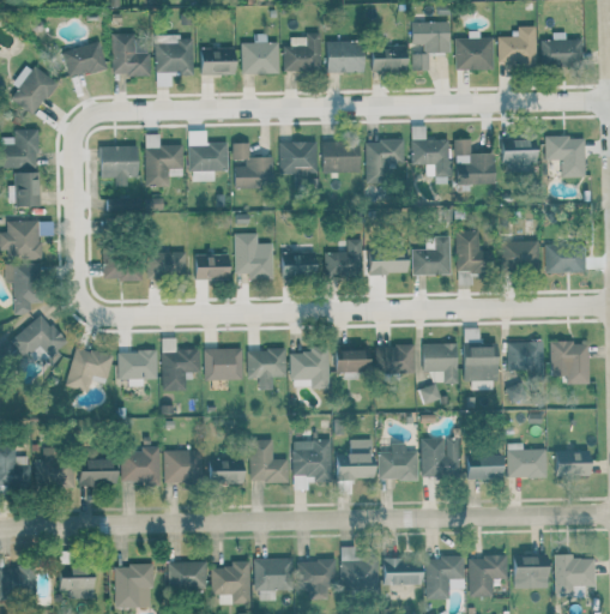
[(430,53),(451,53),(450,22),(412,22),(412,44),(424,43),(424,53),(412,54),(414,71),(430,71),(430,53)]
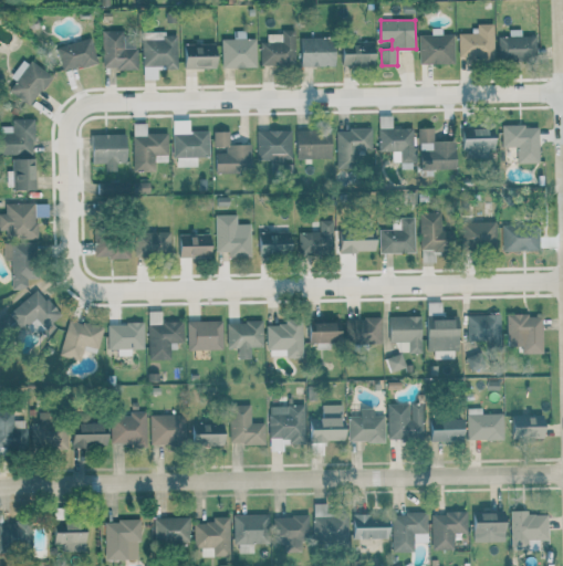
[(460,33),(460,62),(496,62),(496,24),(473,24),(473,33),(460,33)]
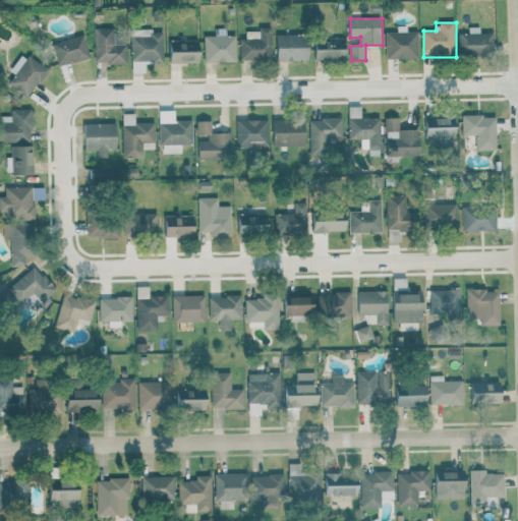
[(419,58),(419,32),(408,32),(408,25),(398,25),(398,32),(387,32),(387,58),(419,58)]
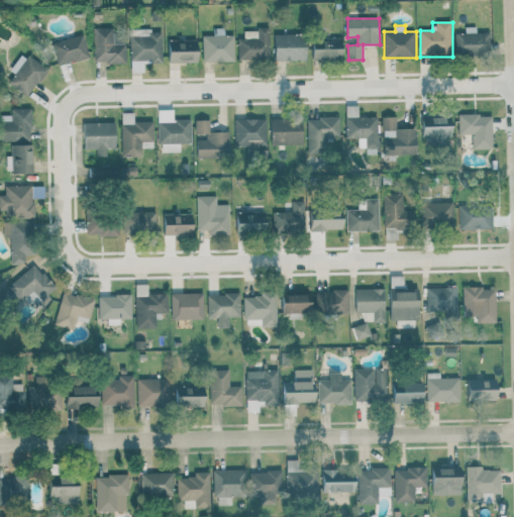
[(456,55),(491,54),(491,32),(478,33),(478,26),(467,26),(467,33),(456,33),(456,55)]
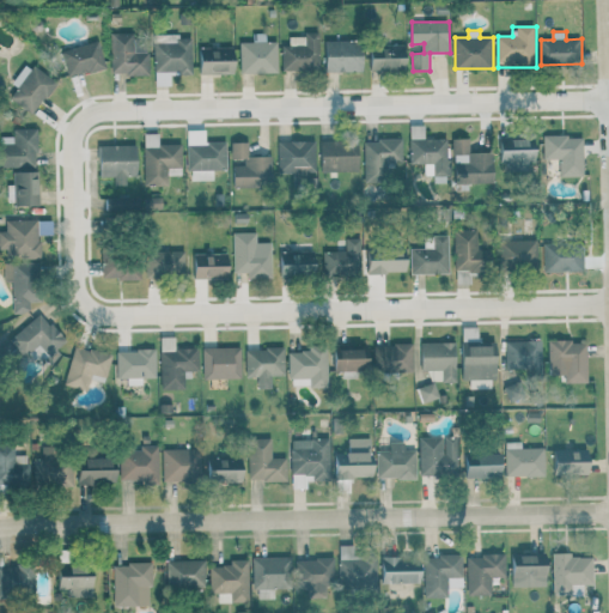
[(151,76),(151,53),(134,53),(135,34),(113,34),(113,74),(151,76)]
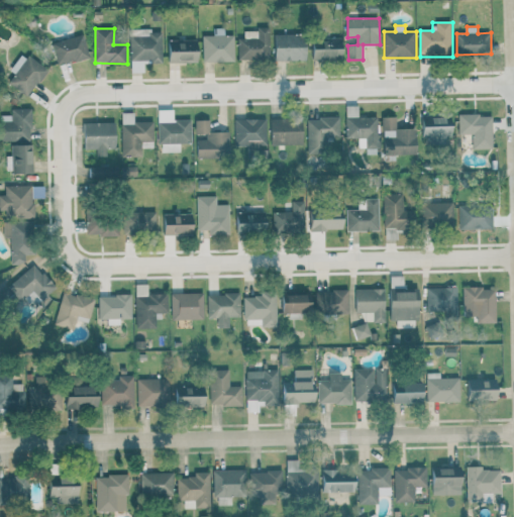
[(235,62),(235,35),(226,35),(226,28),(215,28),(215,35),(203,35),(204,62),(235,62)]
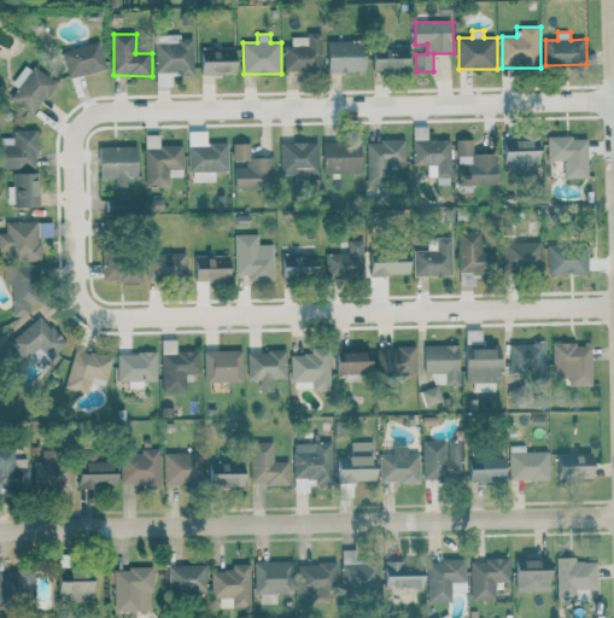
[(293,35),(293,46),(286,46),(287,73),(323,71),(323,34),(293,35)]
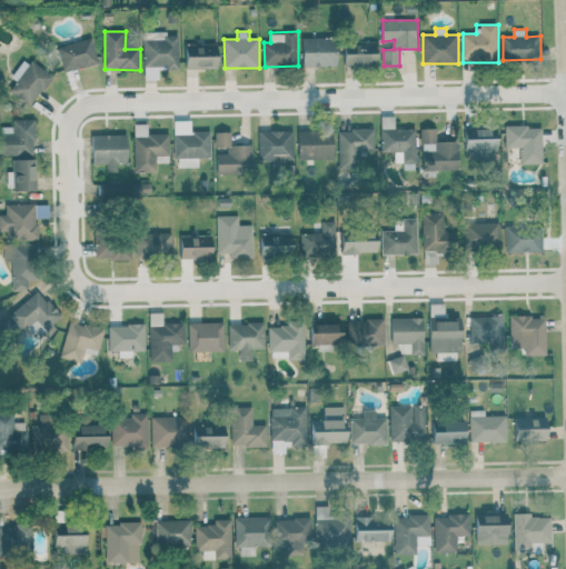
[(145,67),(168,67),(168,70),(180,70),(179,32),(145,33),(145,67)]
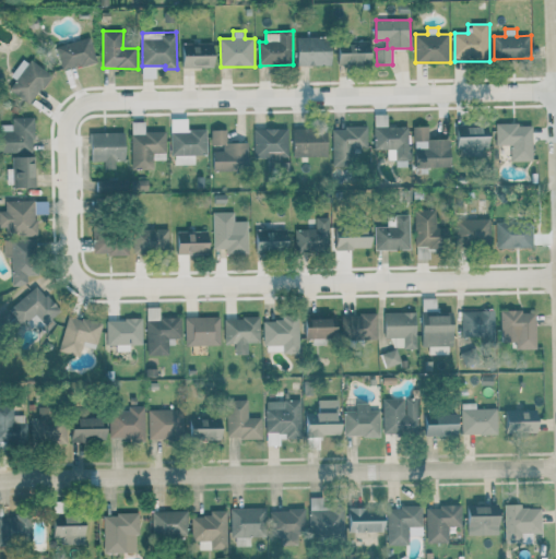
[(332,66),(331,37),(297,37),(298,66),(332,66)]
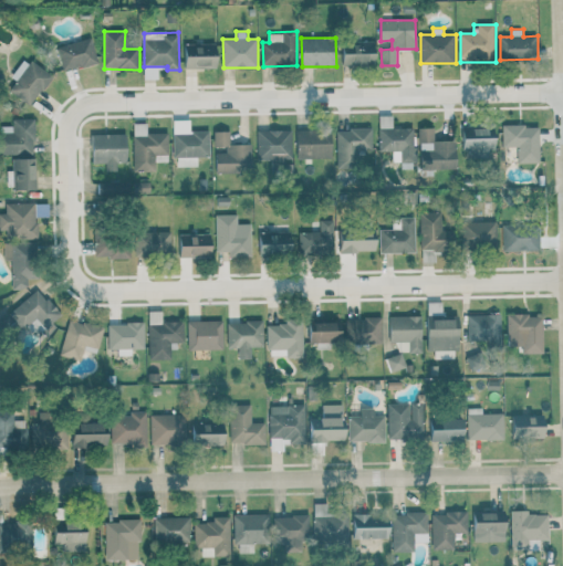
[(60,45),(63,71),(98,65),(94,40),(60,45)]
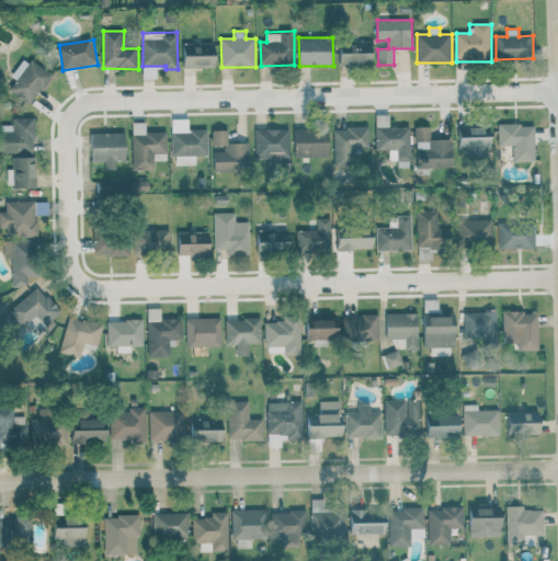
[(371,42),(340,43),(340,68),(372,67),(371,42)]
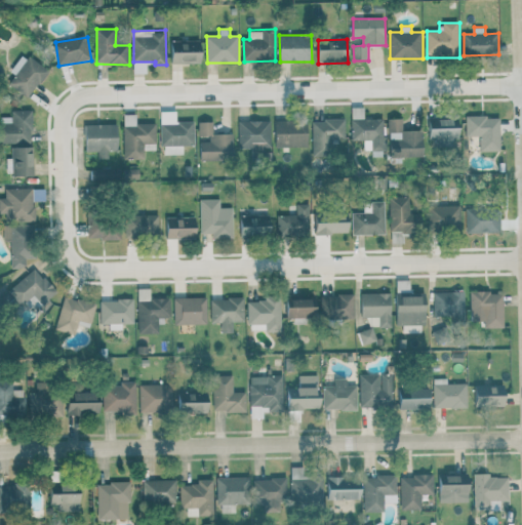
[(201,64),(200,40),(171,41),(172,65),(201,64)]
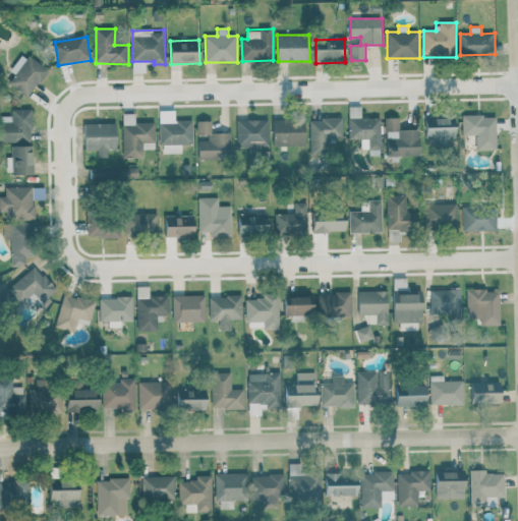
[(16,74),(9,83),(29,98),(49,72),(24,53),(11,70),(16,74)]
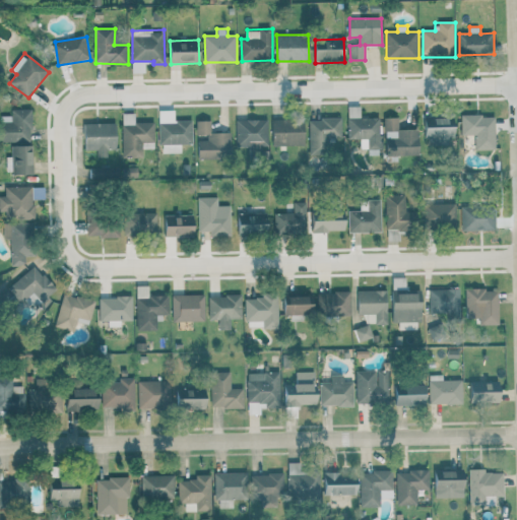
[(348,139),(363,139),(363,148),(381,149),(382,118),(362,118),(362,107),(349,107),(348,139)]
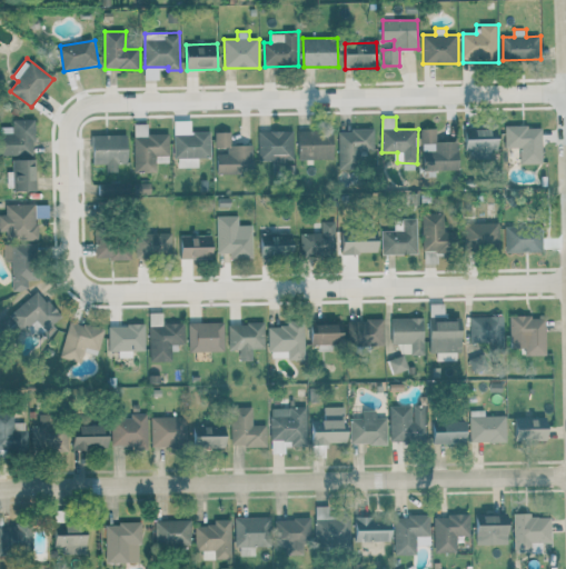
[(36,119),(15,119),(15,127),(0,127),(1,156),(37,155),(36,119)]
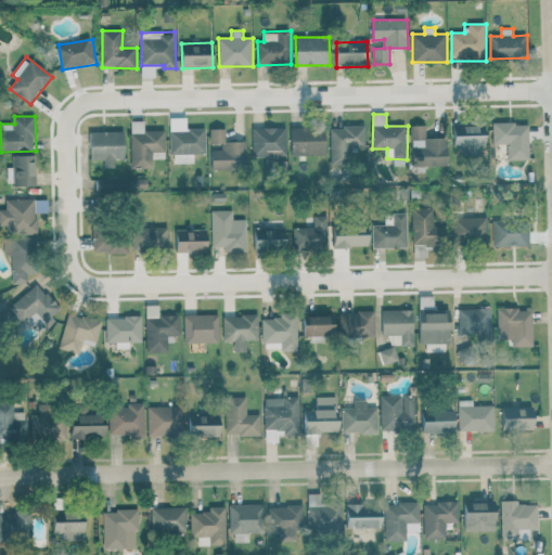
[(172,117),(174,164),(196,164),(195,154),(207,154),(207,128),(188,128),(188,117),(172,117)]
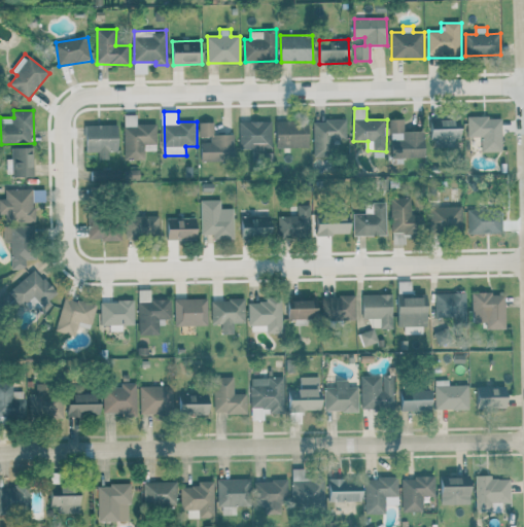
[(138,125),(138,115),(126,114),(125,160),(146,160),(146,150),(158,150),(158,125),(138,125)]
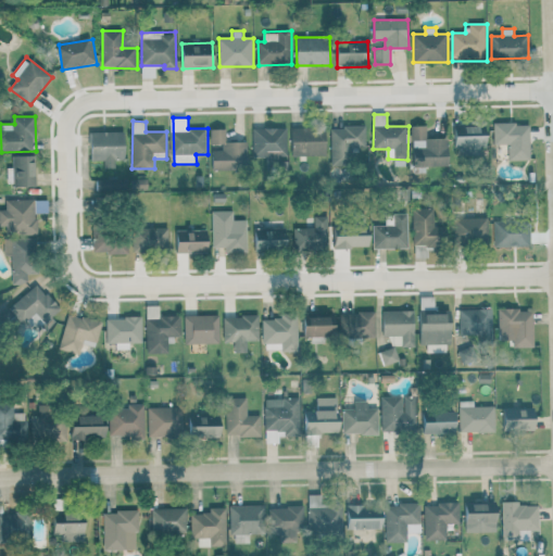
[(531,160),(530,123),(495,124),(497,160),(531,160)]
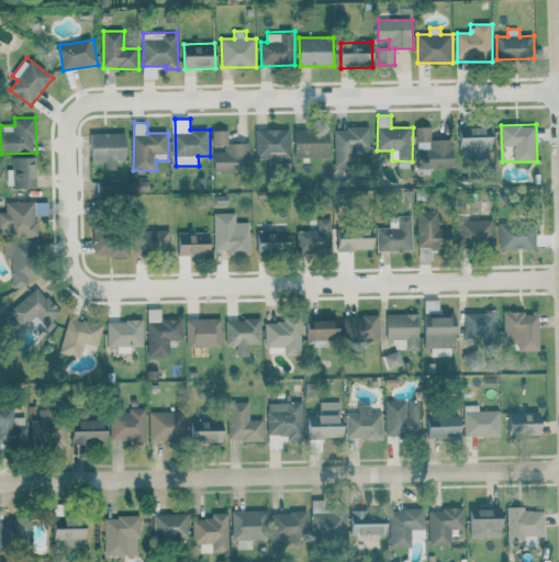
[(485,157),(485,149),(492,149),(492,126),(460,127),(460,158),(485,157)]
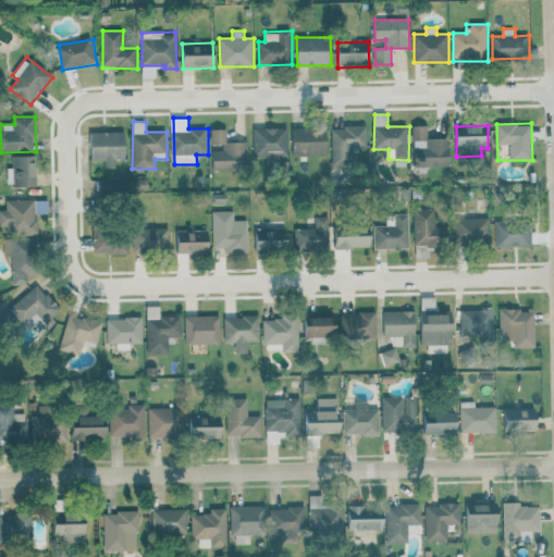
[(333,166),(354,165),(354,148),(367,148),(367,126),(333,127),(333,166)]
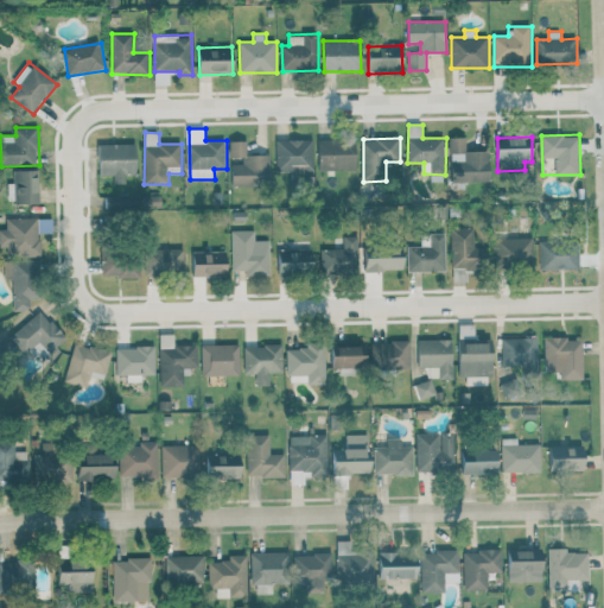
[(452,183),(491,183),(490,152),(468,152),(468,138),(452,138),(452,183)]
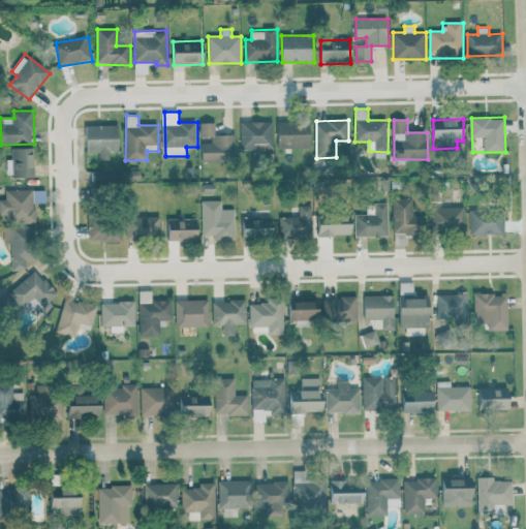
[(275,151),(274,122),(242,122),(242,149),(256,149),(257,164),(275,163),(275,151)]
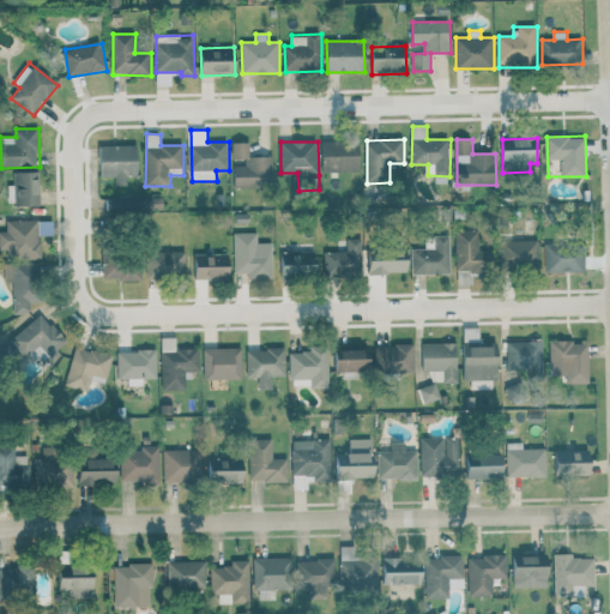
[(324,173),(361,172),(361,142),(322,143),(324,173)]
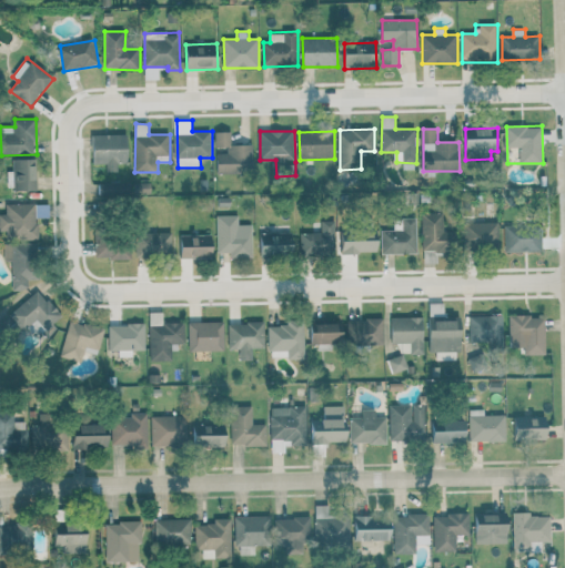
[(232,132),(215,132),(217,148),(229,148),(229,153),(218,154),(219,173),(253,172),(253,145),(232,145),(232,132)]
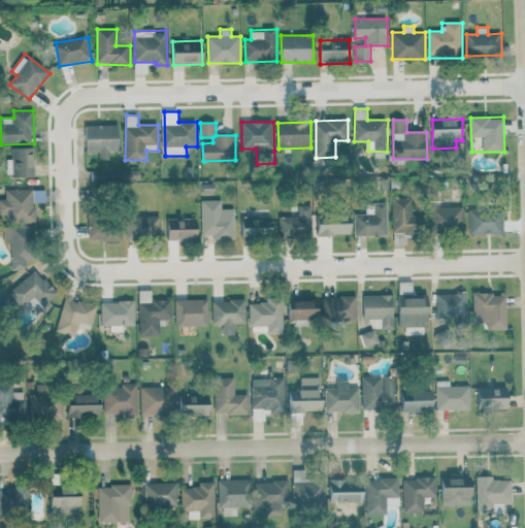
[(88,153),(99,152),(100,161),(110,161),(110,152),(119,151),(119,125),(87,126),(88,153)]
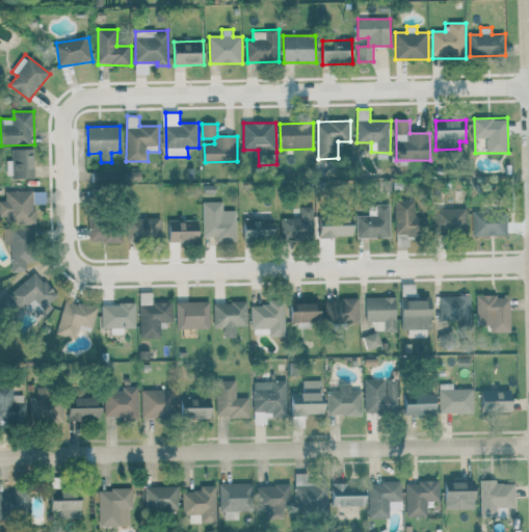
[(8,178),(34,179),(34,150),(14,149),(12,160),(8,160),(8,178)]
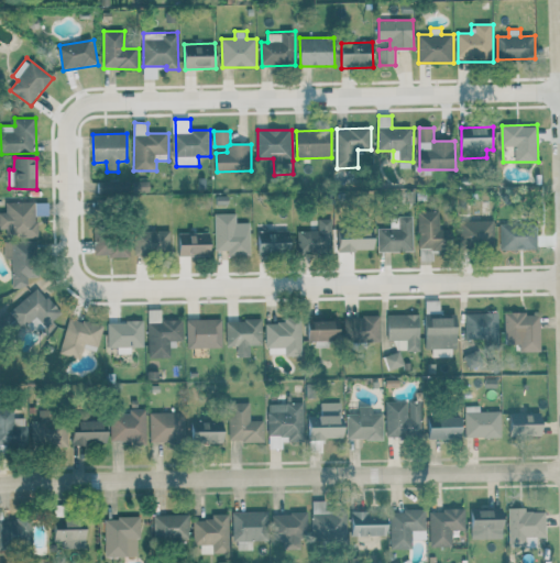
[(151,181),(134,181),(135,191),(151,191),(151,181)]
